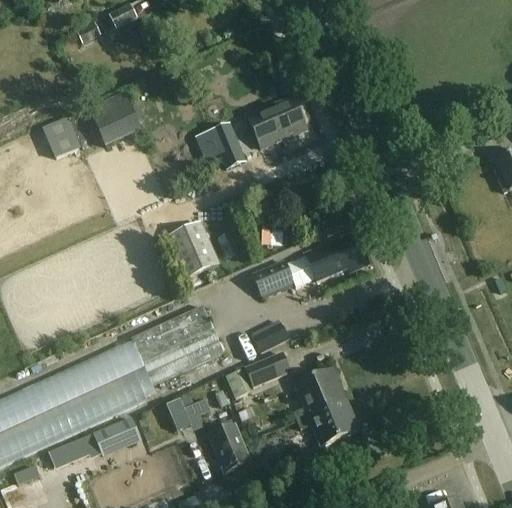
[(138,16),(130,2),(109,14),(116,28),(138,16)]
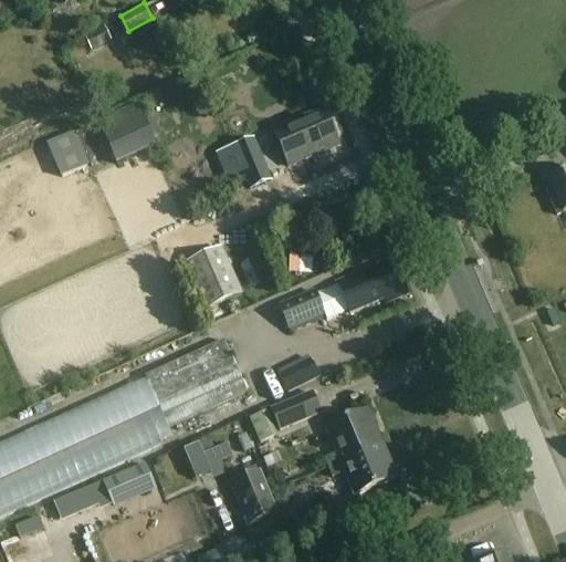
[(111,37),(106,25),(85,34),(90,45),(111,37)]
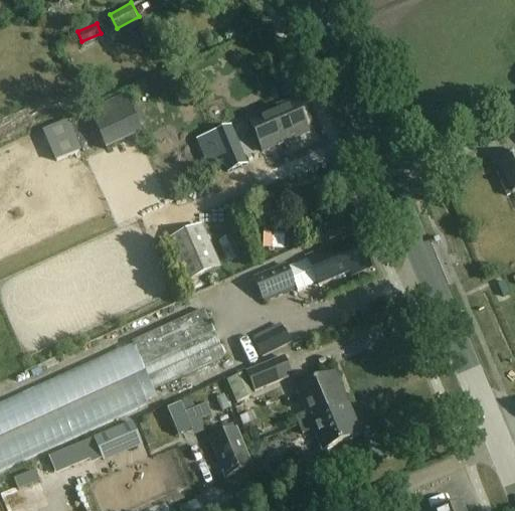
[(297,104),(294,96),(247,116),(262,148),(308,129),(305,122),(306,122),(298,103),(297,104)]
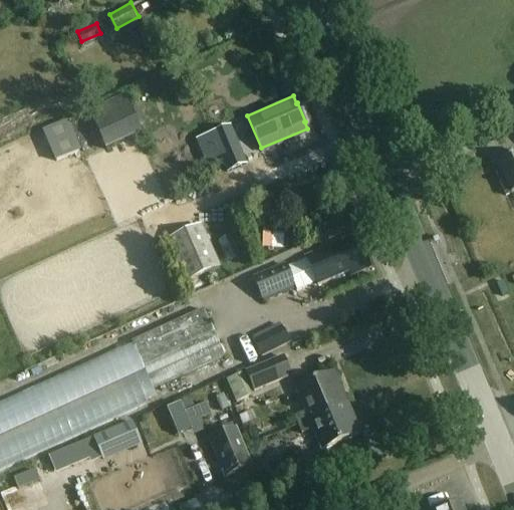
[(247,161),(231,122),(211,131),(227,169),(247,161)]
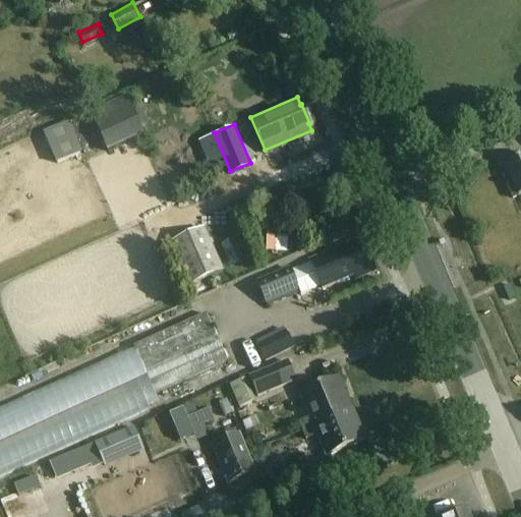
[(102,161),(131,154),(128,139),(99,147),(102,161)]
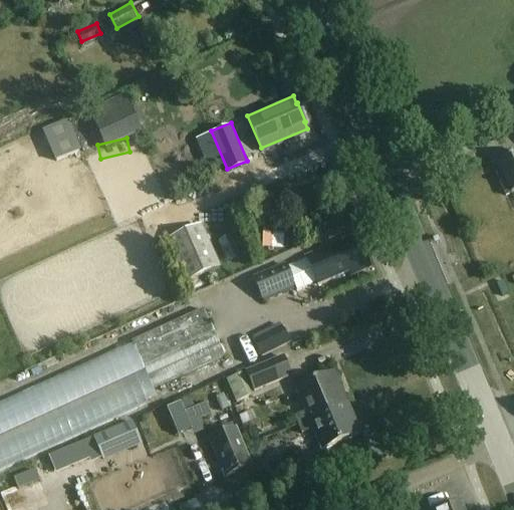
[(513,152),(496,160),(503,175),(498,178),(505,193),(510,191),(510,192),(513,190),(513,152)]
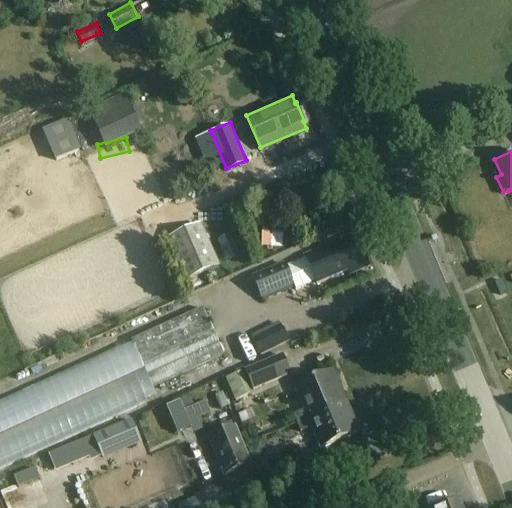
[(220,262),(201,220),(163,237),(183,279),(220,262)]
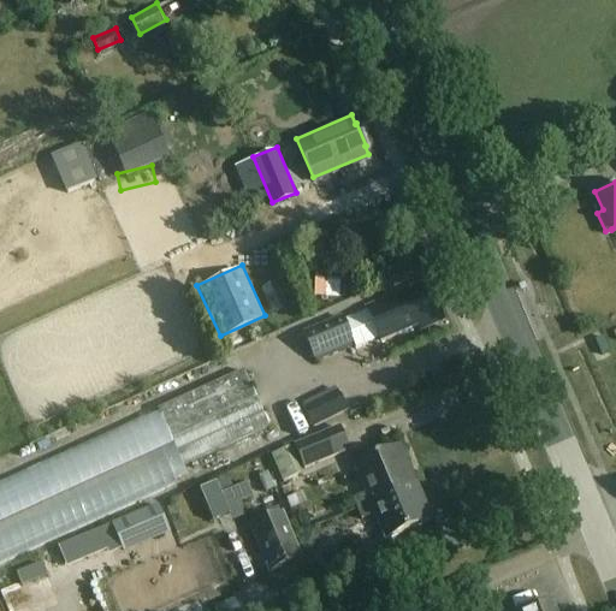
[(443,316),(426,279),(366,306),(367,308),(344,318),(343,312),(302,328),(314,356),(353,339),(355,345),(378,334),(380,338),(418,321),(420,326),(443,316)]
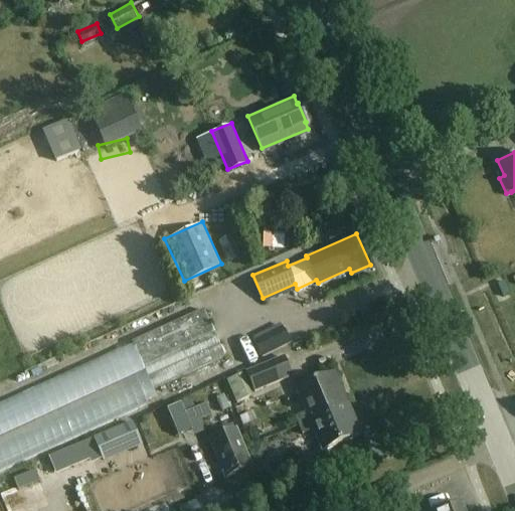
[(220,310),(253,296),(245,278),(212,292),(220,310)]
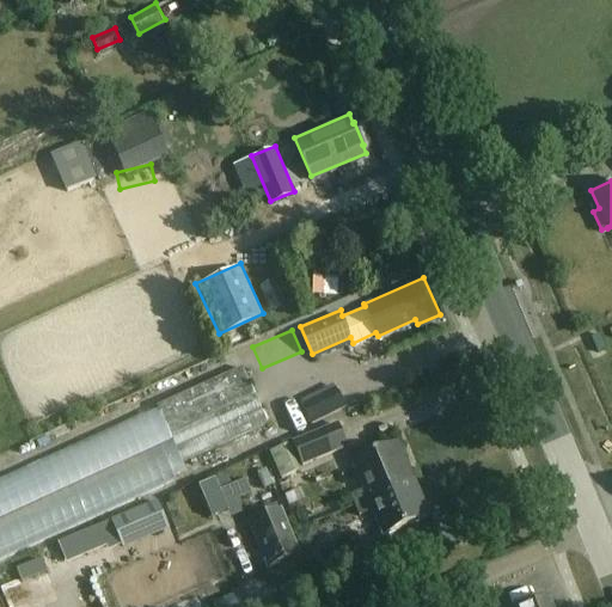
[(268,420),(243,363),(0,474),(0,557),(187,471),(182,459),(268,420)]
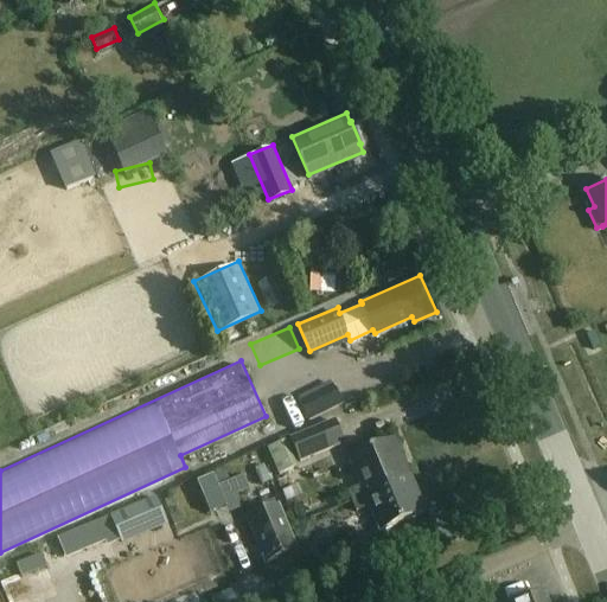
[(343,403),(333,382),(299,397),(308,418),(343,403)]
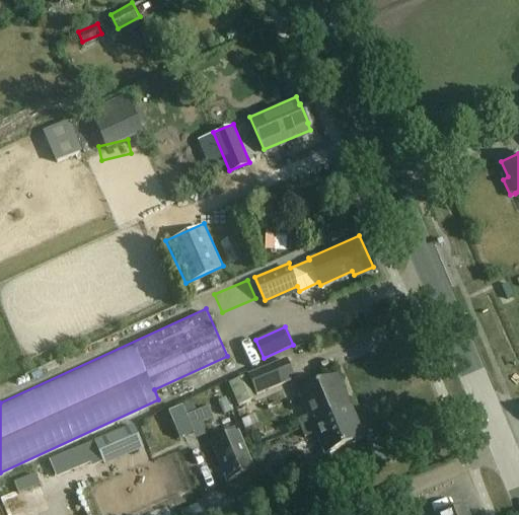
[(293,378),(286,358),(248,371),(255,391),(293,378)]
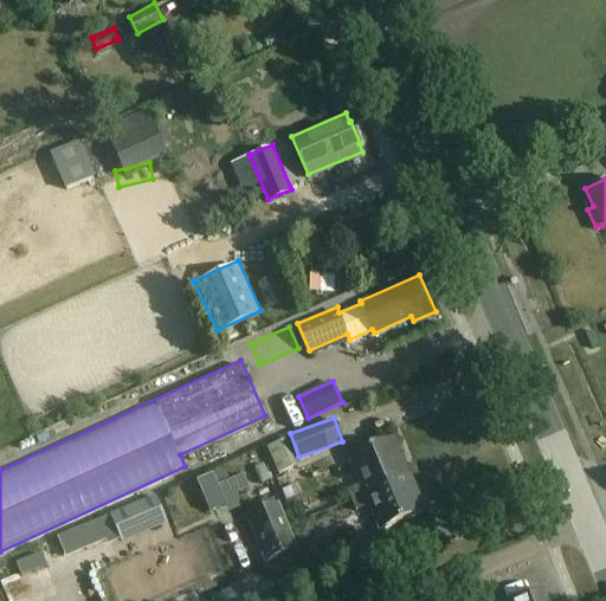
[(296,463),(285,437),(268,444),(277,470),(296,463)]
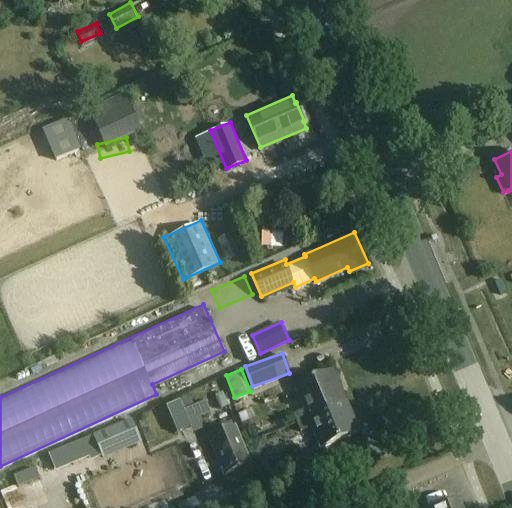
[(345,400),(332,369),(294,385),(304,408),(292,413),(296,420),(345,400)]
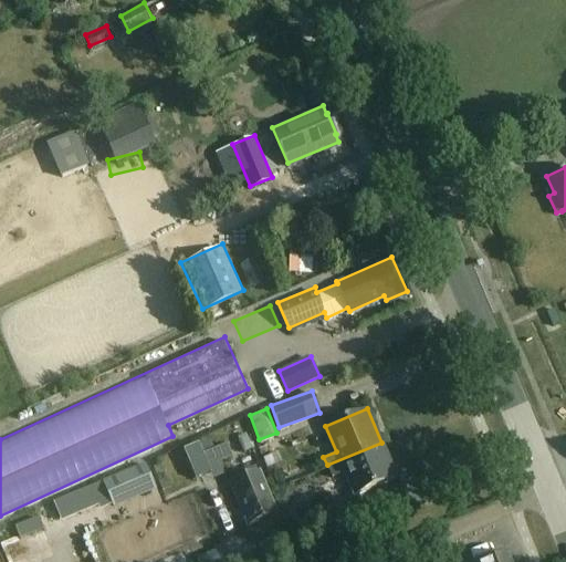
[(226,441),(202,451),(209,466),(232,456),(226,441)]
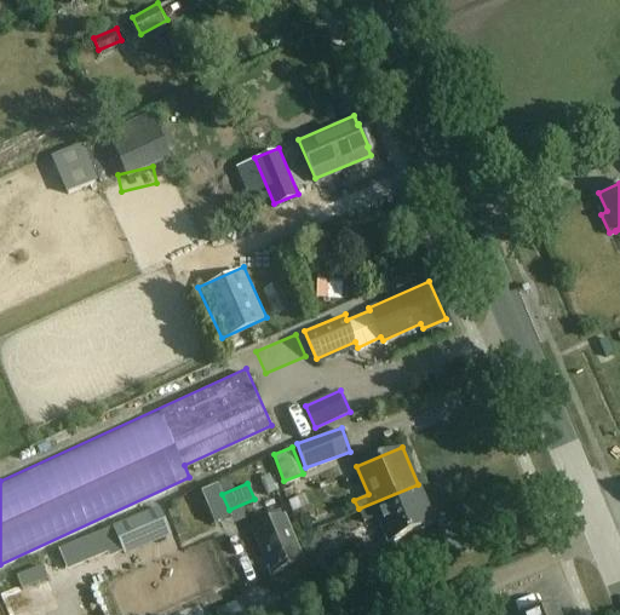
[(359,509),(363,521),(377,515),(388,540),(434,521),(418,484),(359,509)]
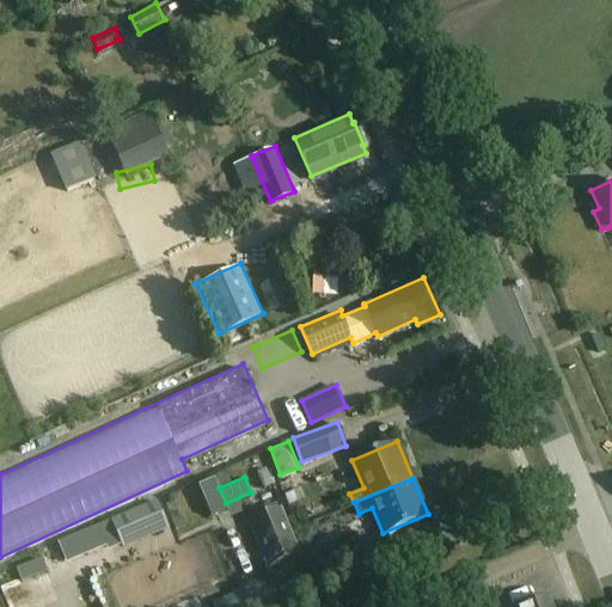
[(166,519),(159,500),(85,528),(96,556),(122,545),(120,538),(166,519)]
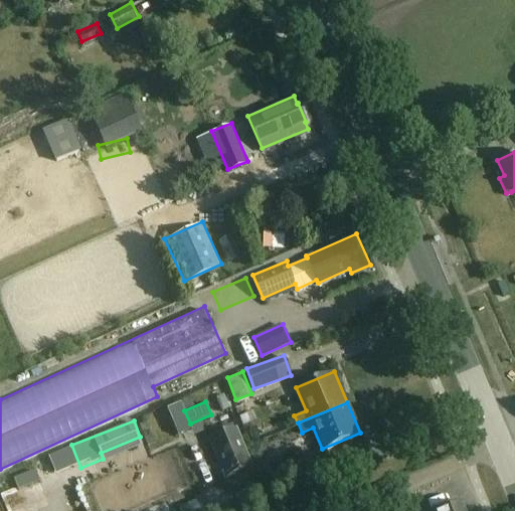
[(250,465),(235,427),(209,438),(225,475),(250,465)]
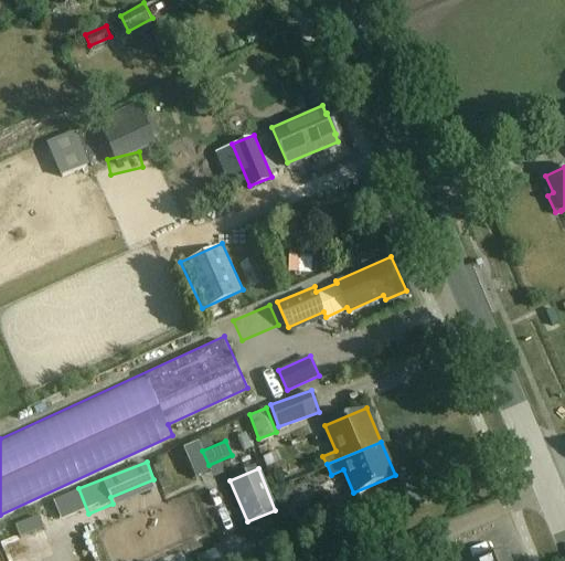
[(508,560),(504,550),(478,560),(508,560)]
